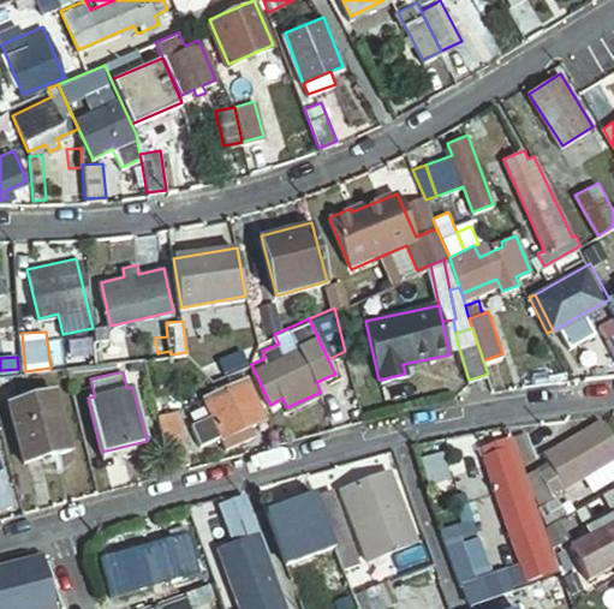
[(16,386),(13,372),(0,372),(0,398),(5,398),(4,389),(16,386)]
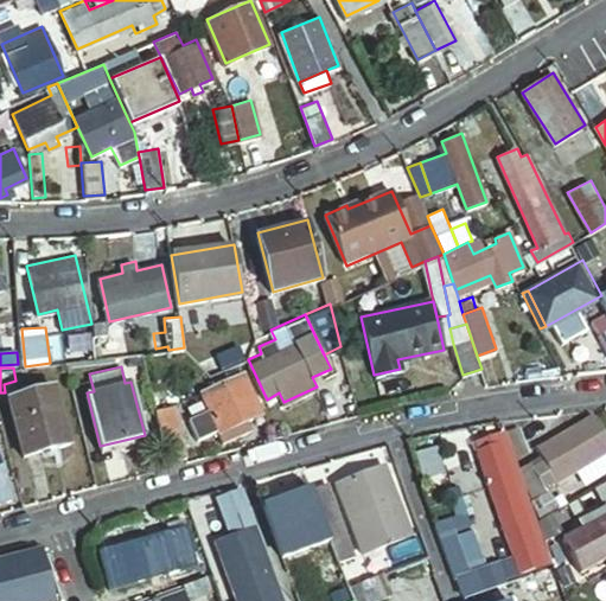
[(190,416),(199,436),(219,428),(221,429),(235,422),(240,432),(253,426),(248,416),(262,410),(243,371),(203,390),(211,407),(190,416)]
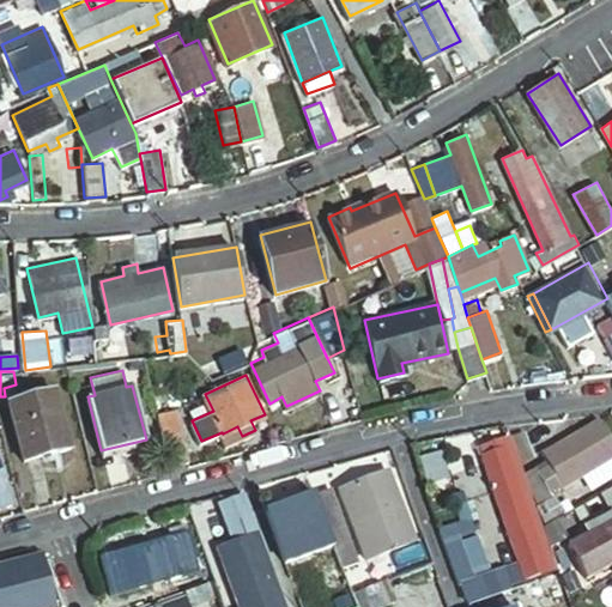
[(56,390),(8,402),(24,459),(70,445),(56,390)]
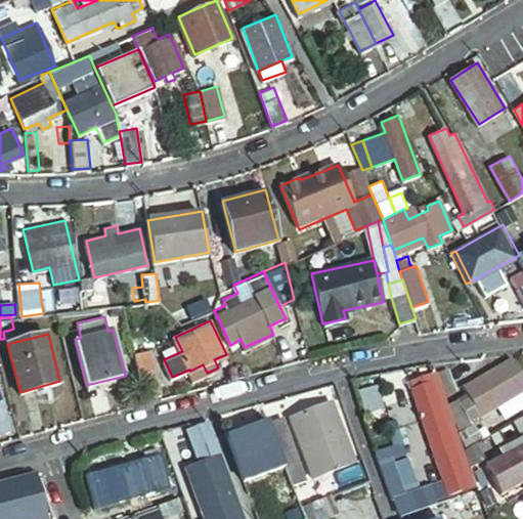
[(150,349),(134,354),(145,397),(162,393),(150,349)]
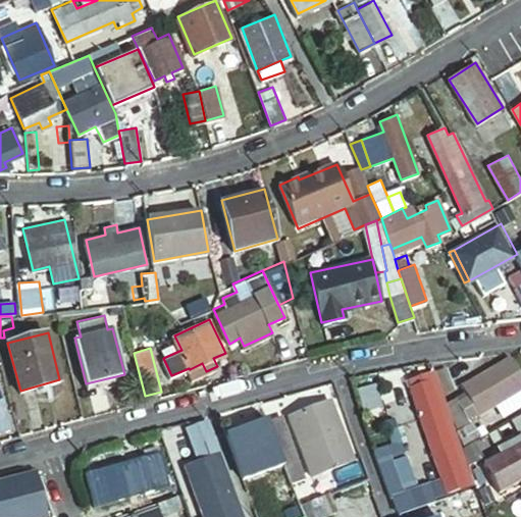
[(520,375),(510,357),(482,374),(460,386),(466,398),(475,414),(510,394),(520,385),(520,375)]
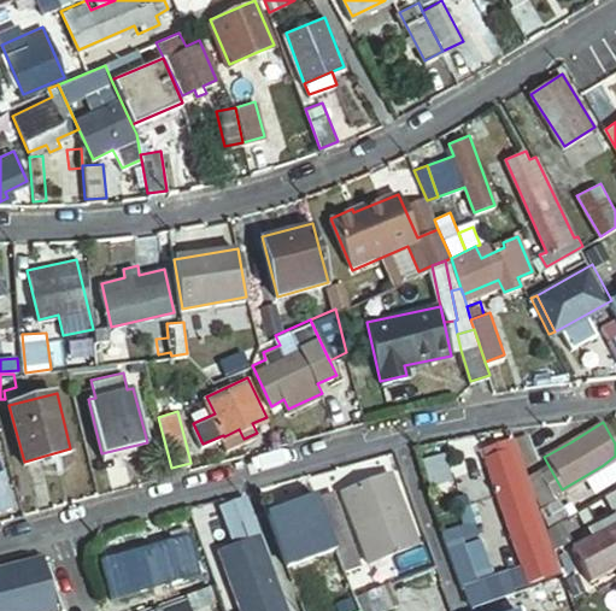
[(529,477),(515,435),(514,435),(487,445),(490,453),(486,456),(529,579),(558,569),(535,503),(538,501),(529,477)]
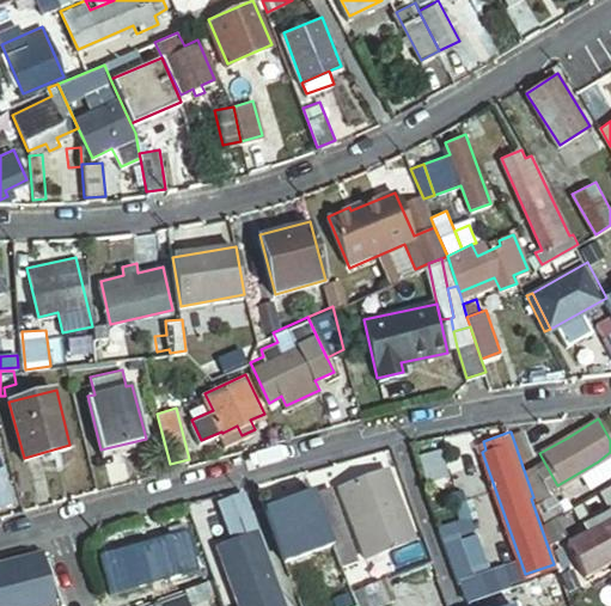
[(610,452),(598,461),(606,477),(610,473),(610,452)]
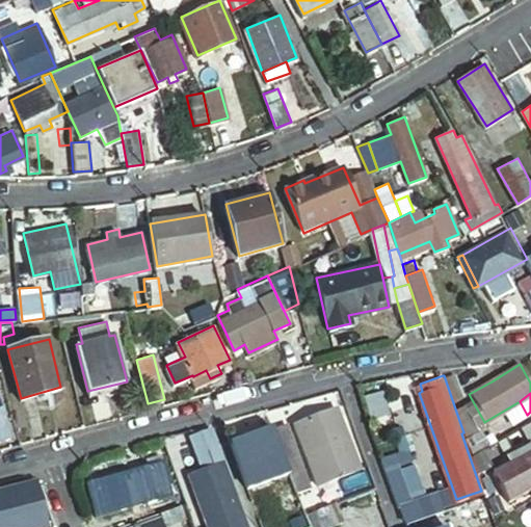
[(484,422),(475,405),(467,410),(476,426),(484,422)]
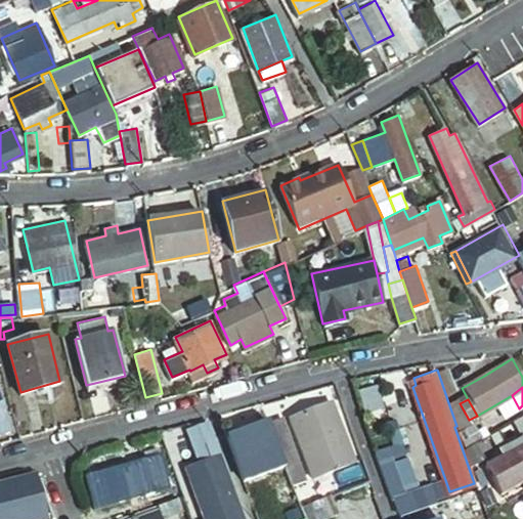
[(291,417),(313,475),(354,459),(331,400),(291,417)]
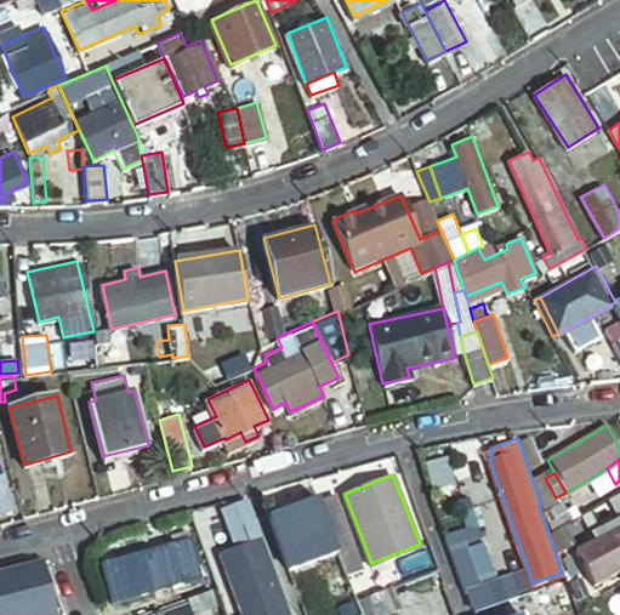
[(544,474),(533,480),(541,505),(544,511),(558,502),(556,497),(545,478),(544,474)]
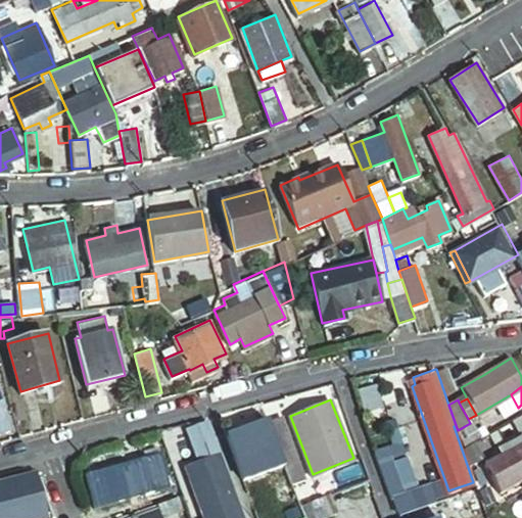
[(0,430),(8,428),(0,403),(0,430)]
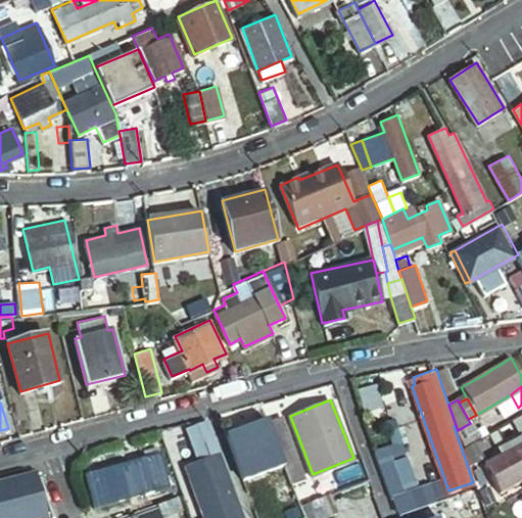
[(283,415),(269,420),(285,462),(295,488),(309,483),(283,415)]
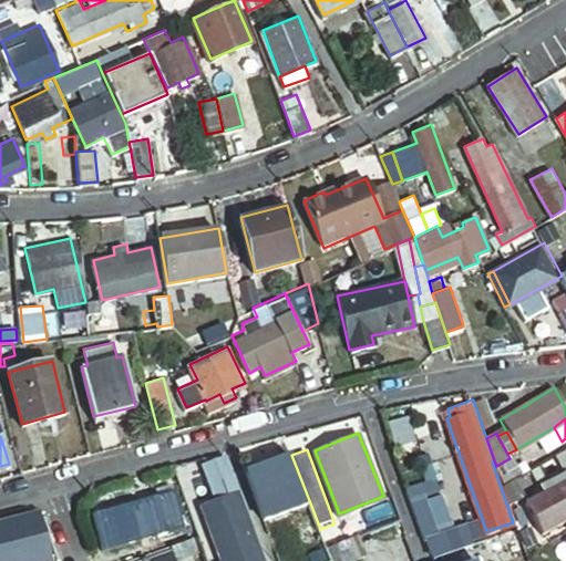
[(309,500),(291,455),(246,471),(264,518),(309,500)]
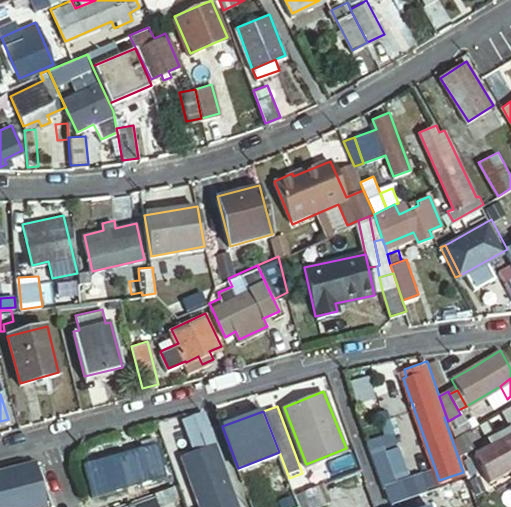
[(460,414),(448,421),(453,437),(470,427),(462,413),(460,414)]
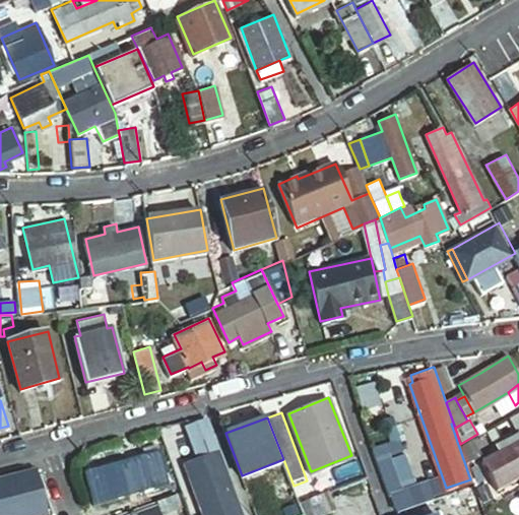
[(204,456),(218,451),(208,425),(195,429),(204,456)]
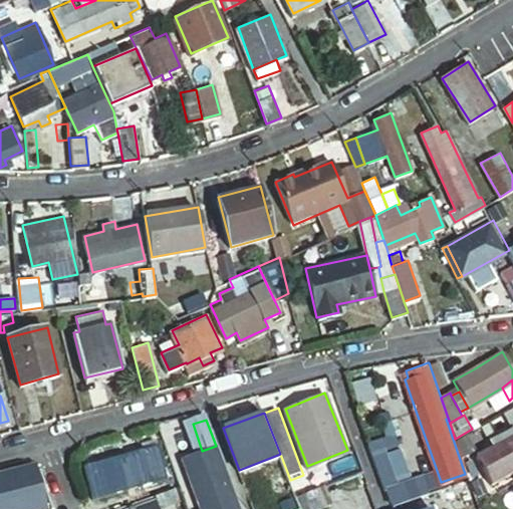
[(477,455),(492,481),(512,470),(512,428),(490,441),(493,446),(477,455)]
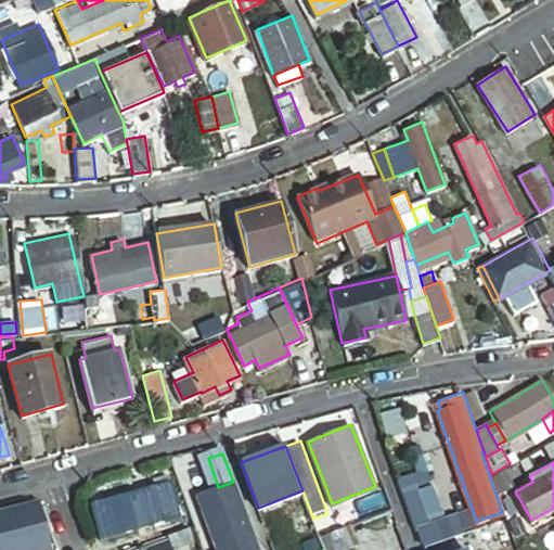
[(120,496),(93,503),(99,523),(112,520),(115,531),(144,522),(141,512),(155,508),(158,517),(177,513),(169,482),(129,494),(127,487),(118,489),(120,496)]
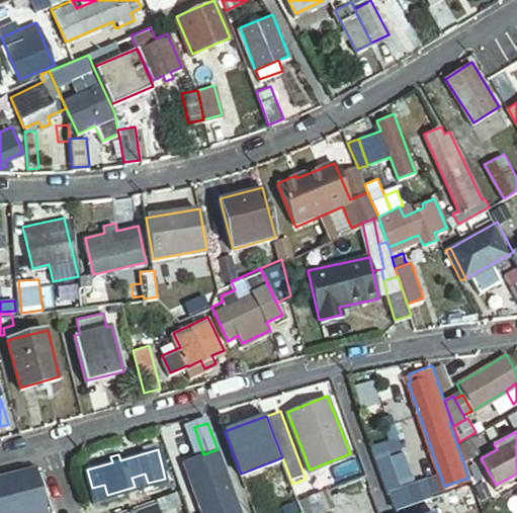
[(241,512),(220,455),(195,465),(198,474),(205,493),(213,512),(241,512)]
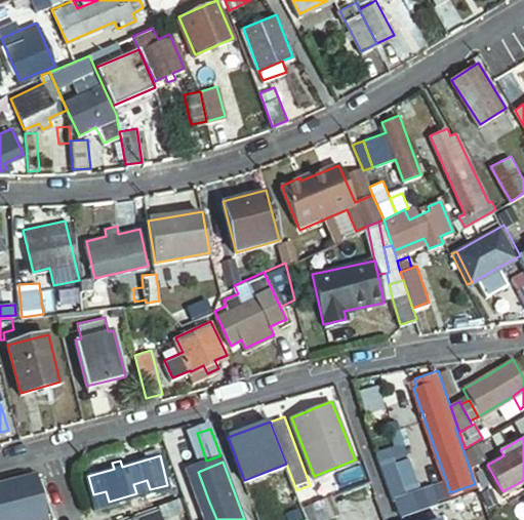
[(35,473),(0,480),(0,512),(17,508),(33,504),(46,501),(35,473)]
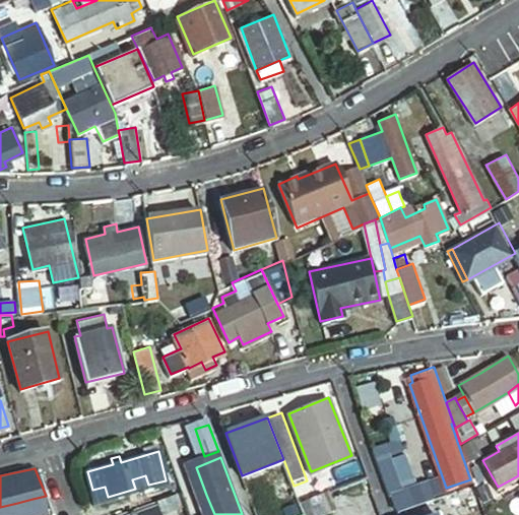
[(197,499),(206,495),(199,475),(189,479),(197,499)]
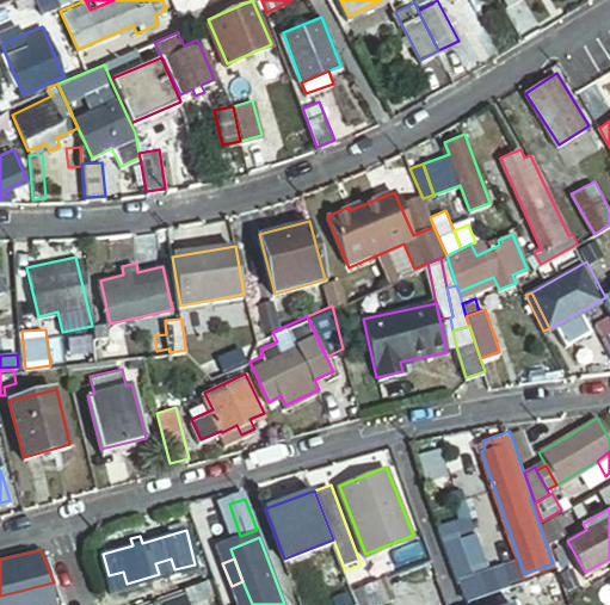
[(214,594),(208,578),(180,587),(183,593),(188,604),(214,594)]
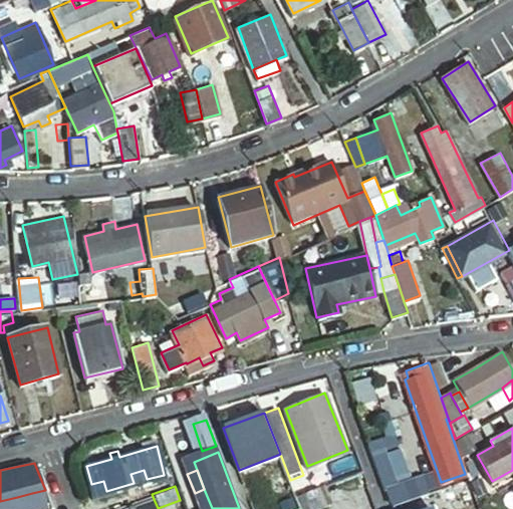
[(317,488),(296,496),(300,505),(300,508),(309,508),(323,504),(317,488)]
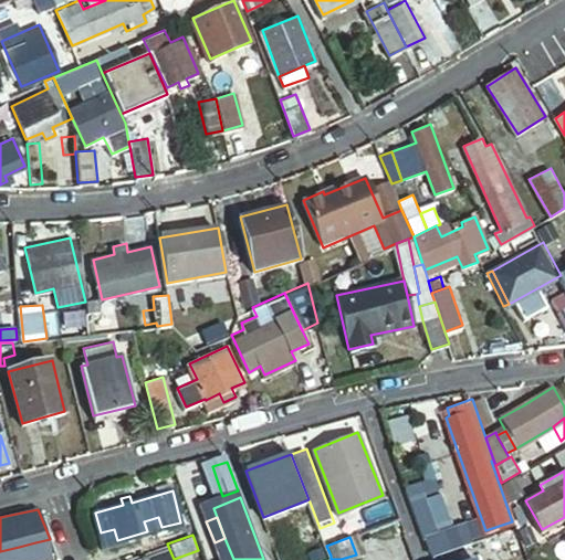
[(35,542),(19,547),(22,558),(38,553),(35,542)]
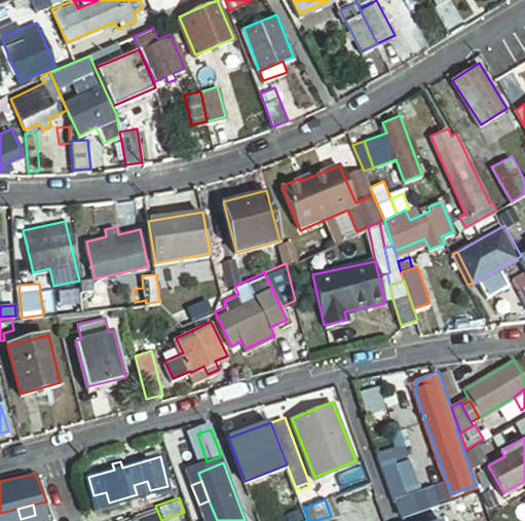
[(157,511),(129,520),(160,520),(161,520),(157,511)]
